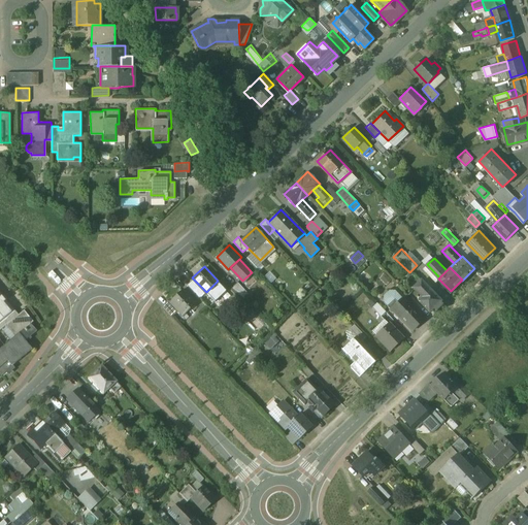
[(442,300),(422,280),(415,287),(424,296),(420,300),(430,310),(432,308),(435,312),(443,303),(440,301),(442,300)]
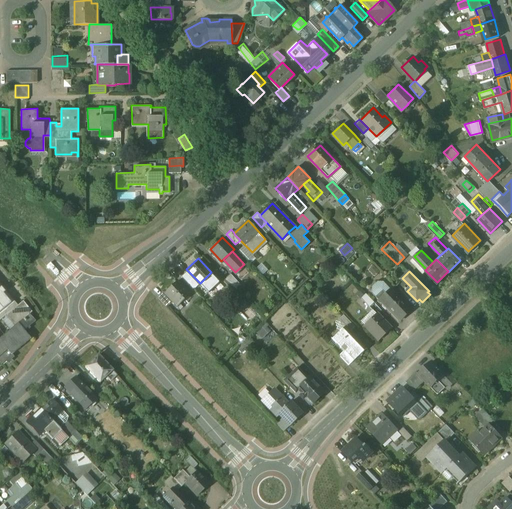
[(190,293),(177,279),(165,291),(172,299),(177,304),(190,293)]
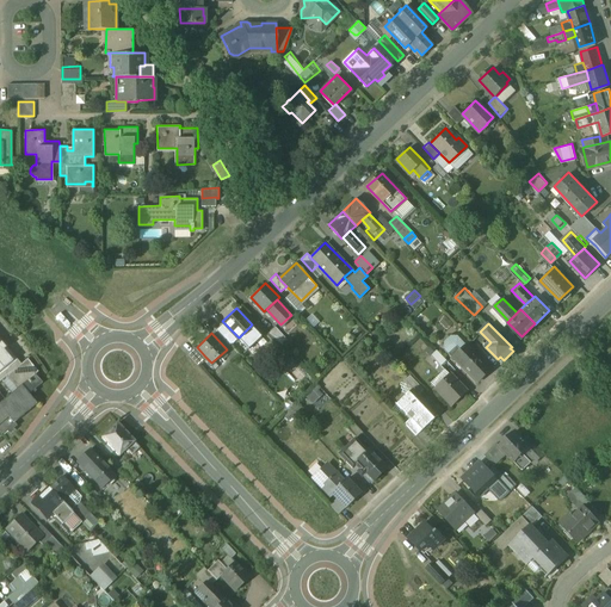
[(0,379),(6,373),(20,361),(0,336),(0,379)]
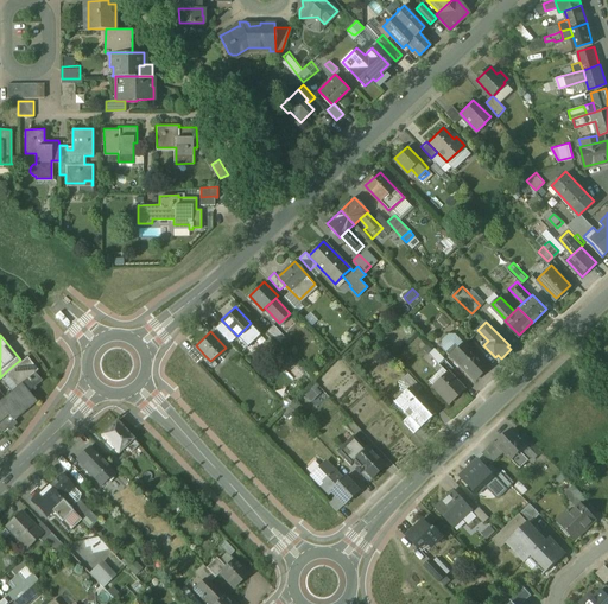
[(474,351),(463,342),(458,347),(454,343),(445,350),(460,366),(473,380),(487,367),(474,351)]
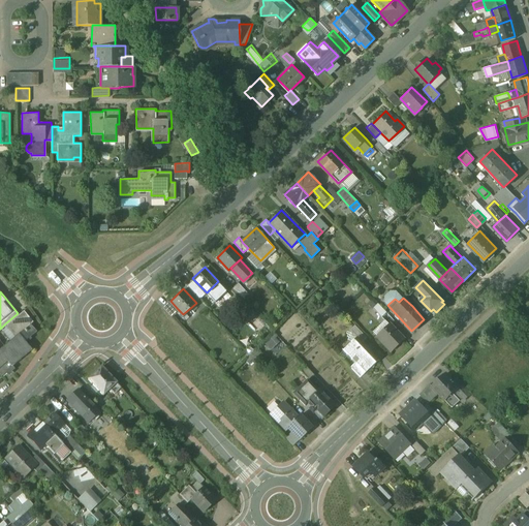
[(178,309),(170,301),(169,300),(163,306),(172,314),(178,309)]
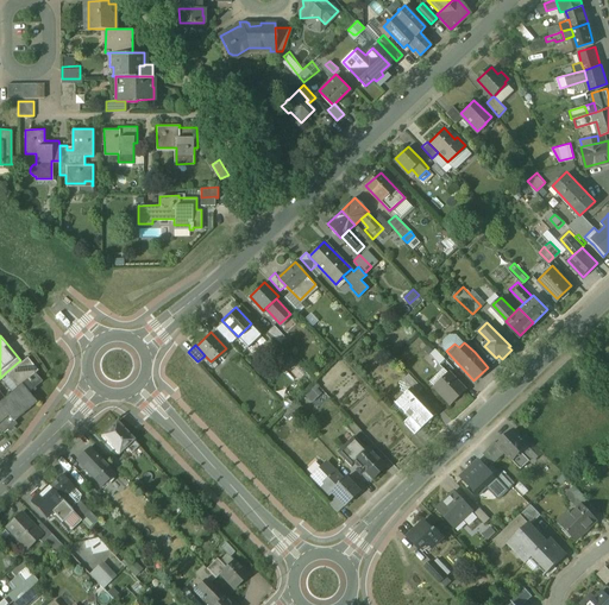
[(437,346),(431,351),(440,361),(445,358),(437,346)]
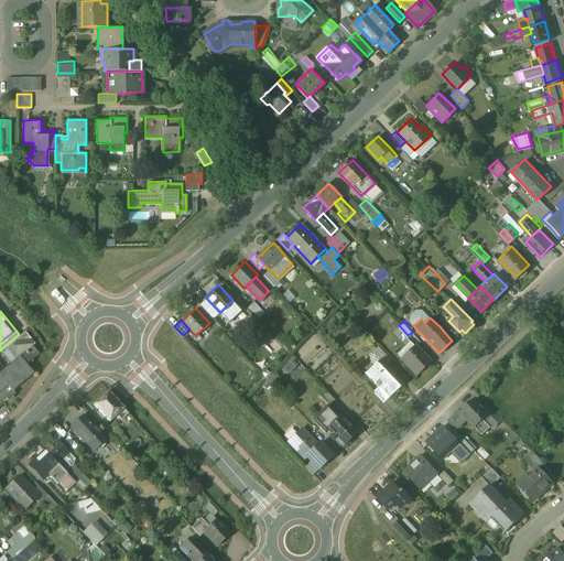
[(19,334),(6,345),(15,357),(32,344),(35,342),(25,330),(19,334)]
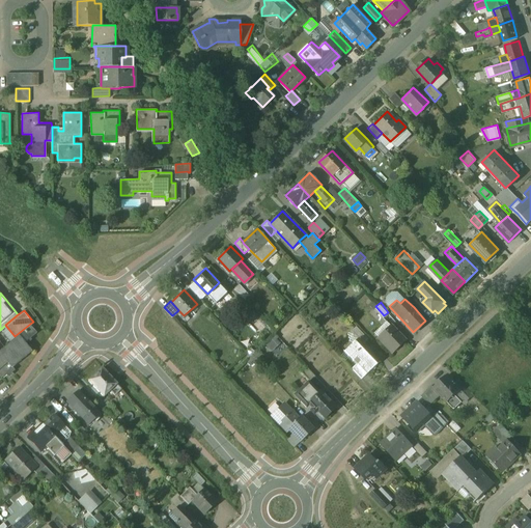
[(0,349),(0,351),(12,365),(32,350),(25,341),(36,331),(30,324),(15,336),(0,349)]
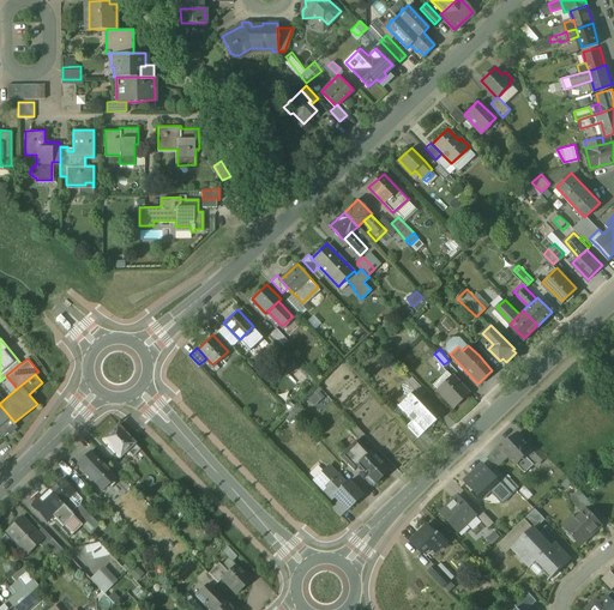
[(467,392),(450,374),(437,388),(453,405),(467,392)]
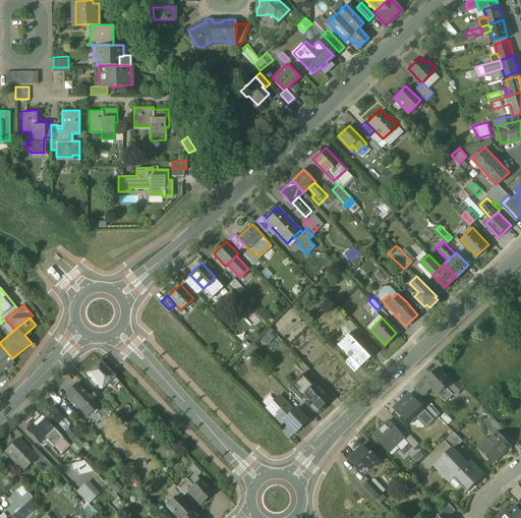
[(360,331),(349,319),(344,324),(352,332),(356,335),(360,331)]
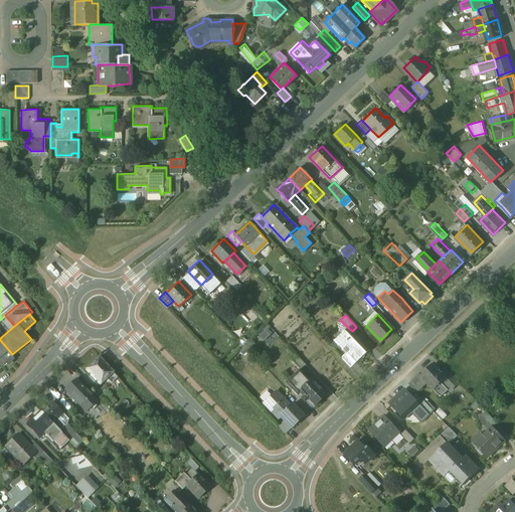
[(272,337),(277,334),(270,322),(258,329),(264,340),(271,335),(272,337)]
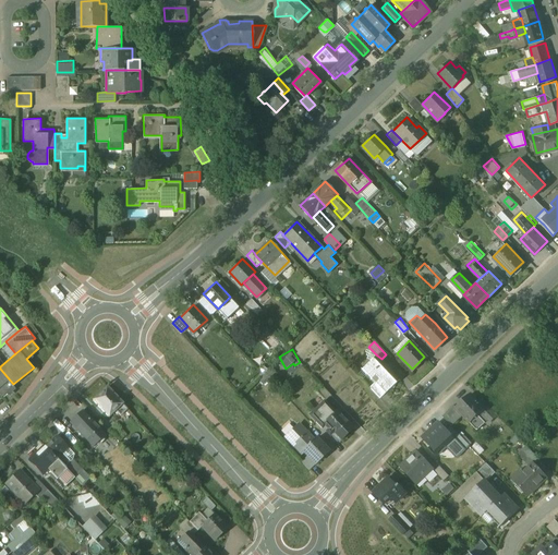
[(381,359),(377,356),(372,361),(371,360),(362,368),(374,382),(385,391),(390,386),(393,387),(395,382),(399,378),(381,359)]
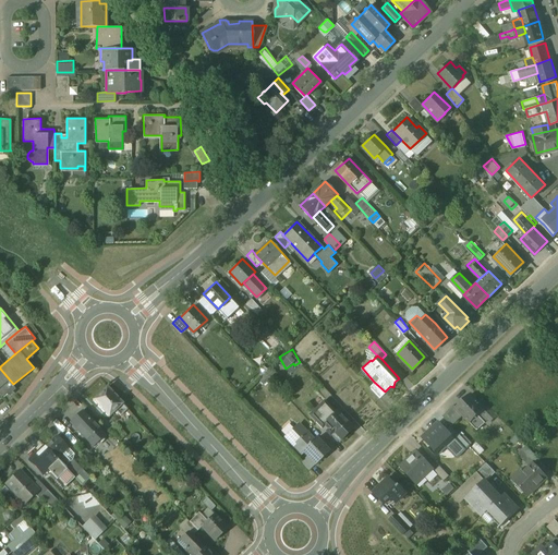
[(13,384),(0,369),(0,393),(1,395),(7,391),(9,393),(12,390),(15,387),(13,384)]
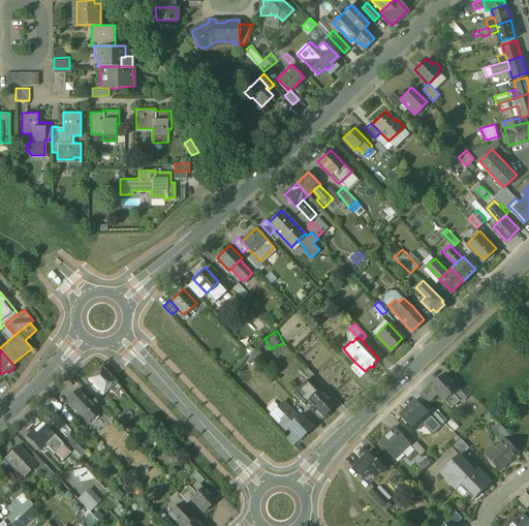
[(365,371),(354,362),(350,366),(360,376),(365,371)]
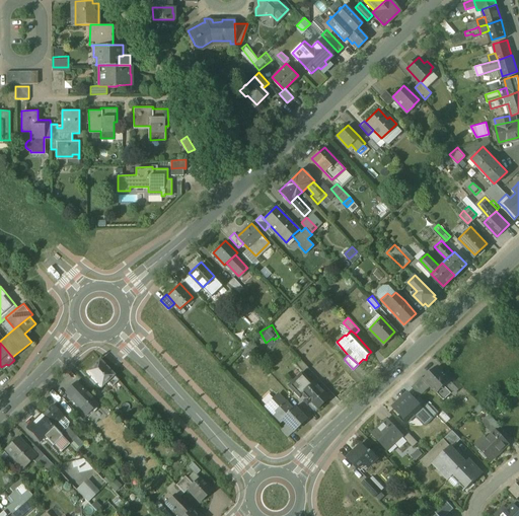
[(100,360),(88,372),(92,376),(92,377),(96,381),(97,381),(102,386),(106,382),(112,378),(115,375),(100,360)]
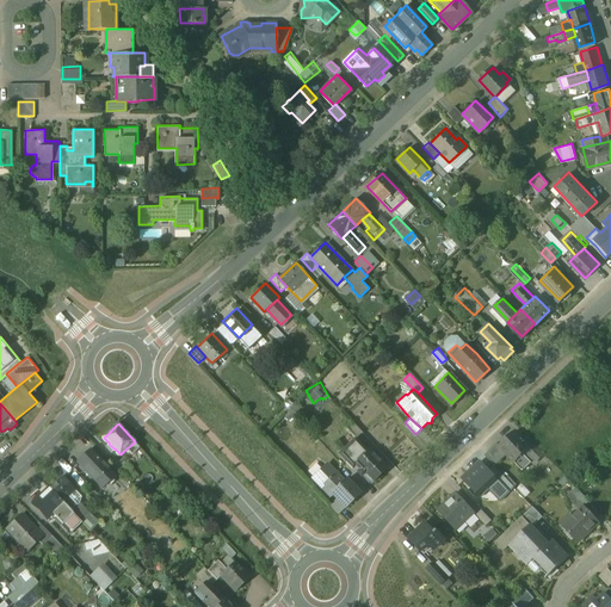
[(530,446),(514,429),(499,444),(516,460),(523,452),(530,446)]
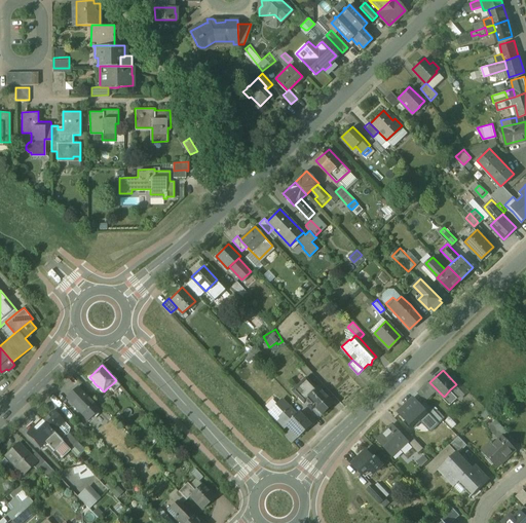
[(315,388),(305,377),(297,385),(298,386),(302,390),(297,396),(303,402),(306,400),(305,399),(315,388)]
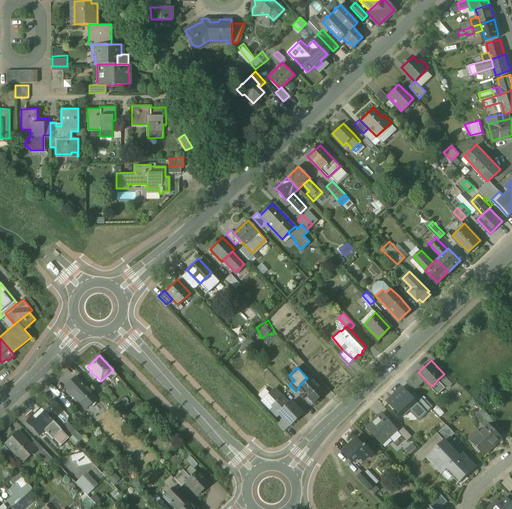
[(110,373),(105,377),(110,381),(114,377),(110,373)]
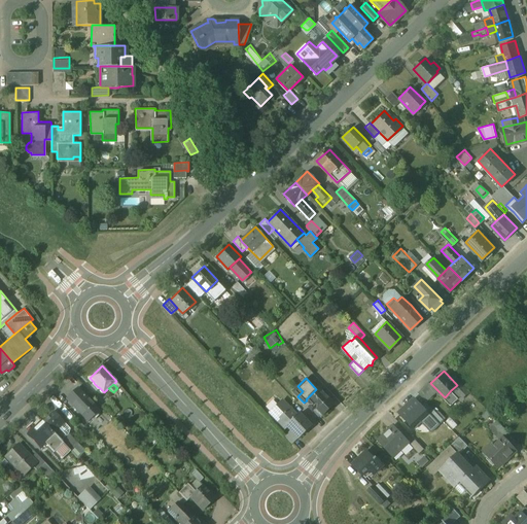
[(100,409),(79,387),(68,397),(75,407),(89,420),(100,409)]
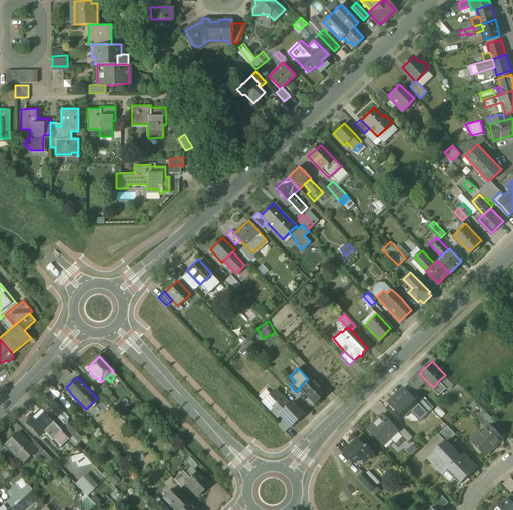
[(324,392),(310,377),(308,379),(298,389),(299,390),(312,404),(324,392)]
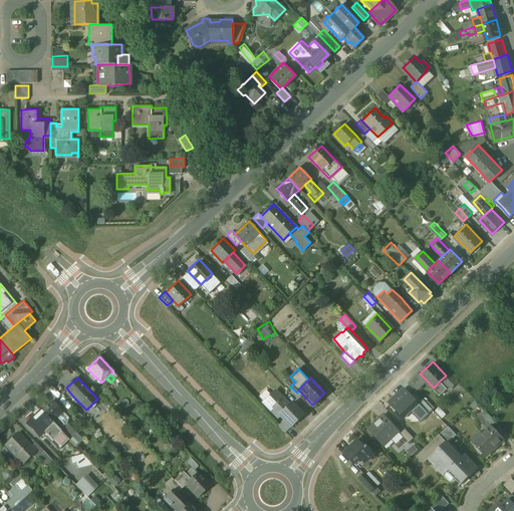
[(447,388),(440,380),(434,388),(440,395),(447,388)]
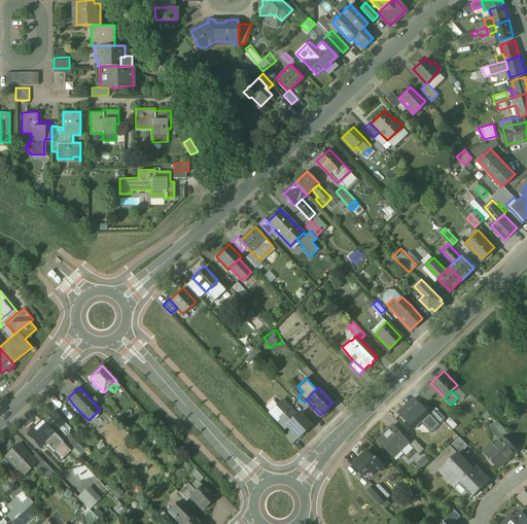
[(75,407),(68,397),(64,402),(72,410),(75,407)]
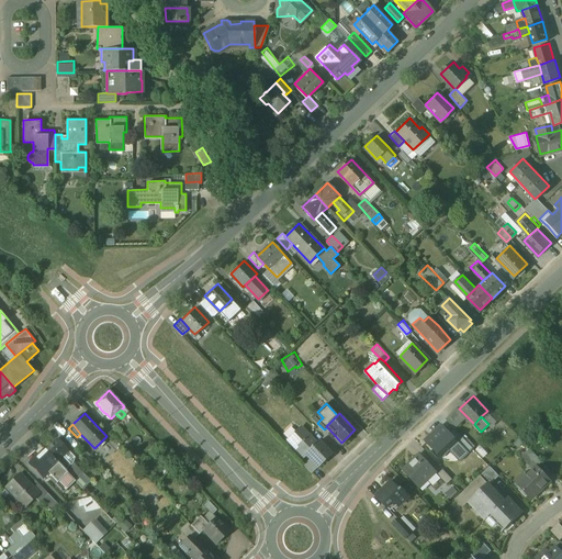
[(458,438),(444,424),(427,440),(442,456),(450,448),(460,459),(469,450),(458,438)]
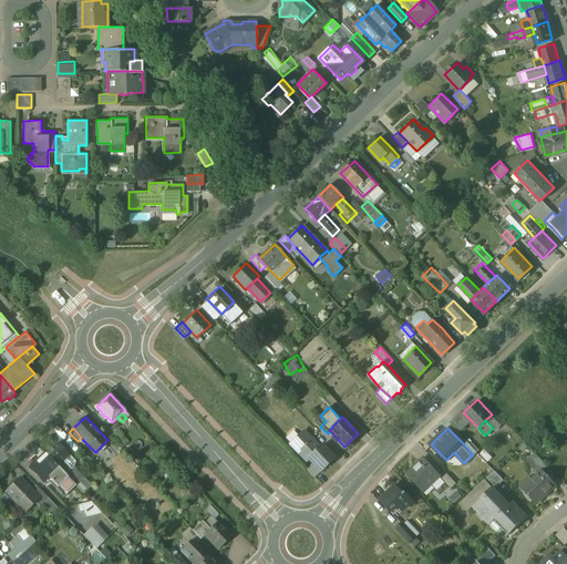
[(129,440),(119,430),(113,436),(123,445),(129,440)]
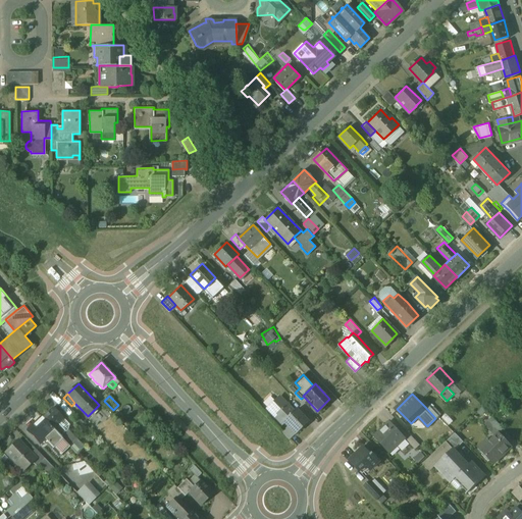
[(286,402),(284,402),(278,396),(267,407),(282,422),(283,421),(283,420),(294,411),(292,408),(291,408),(289,407),(289,404),(286,402)]
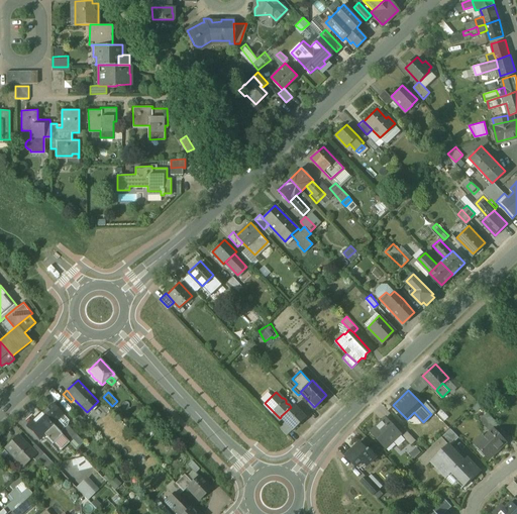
[(70,404),(62,395),(58,398),(67,407),(70,404)]
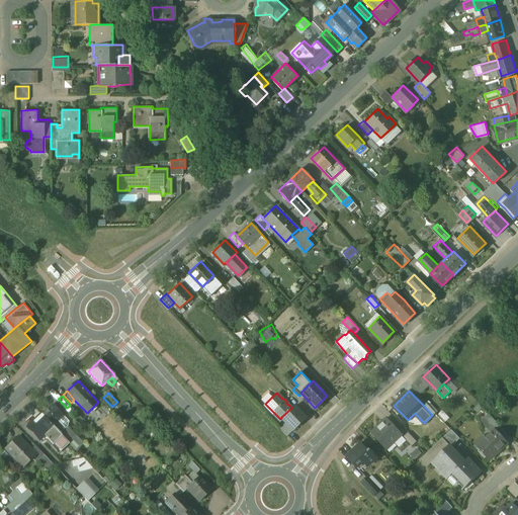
[(436,411),(426,400),(422,404),(432,415),(436,411)]
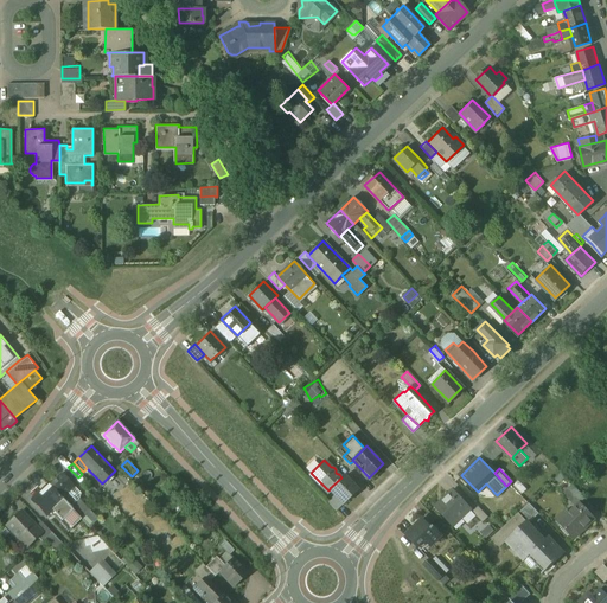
[(75,485),(62,470),(50,482),(62,496),(75,485)]
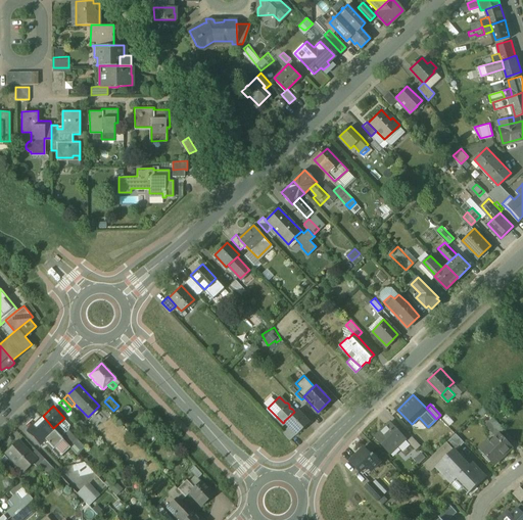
[(495,418),(483,406),(477,411),(490,424),(495,418)]
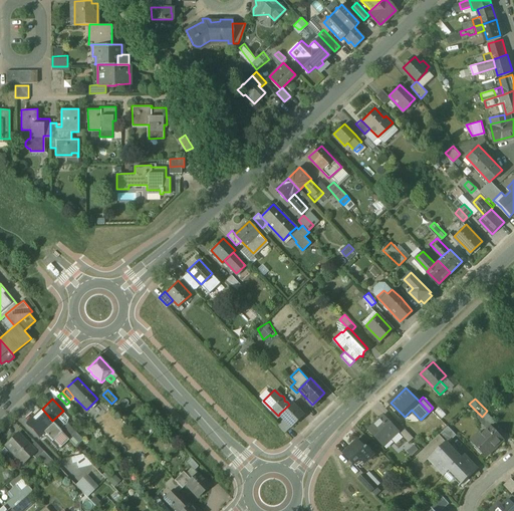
[(289,405),(279,414),(279,415),(283,419),(290,426),(303,414),(291,402),(289,405)]
